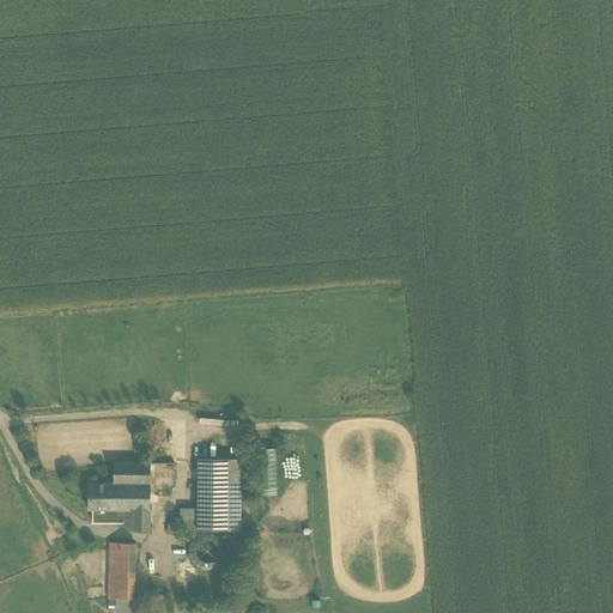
[(278,496),(277,449),(259,449),(260,497),(278,496)]
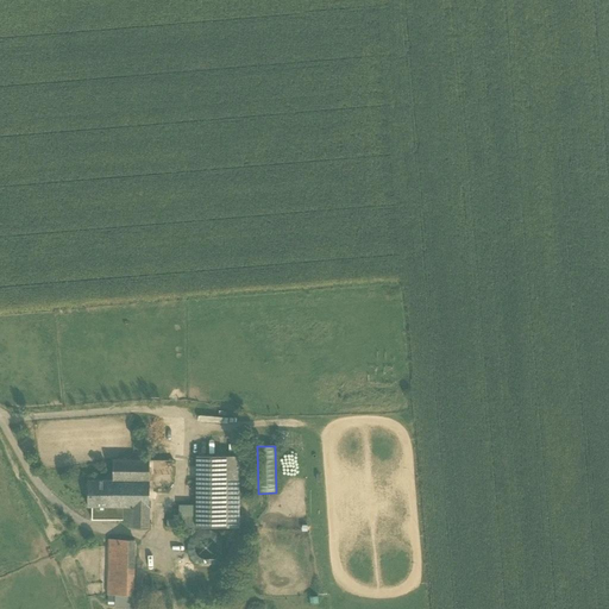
[(238,456),(196,457),(196,506),(195,515),(195,527),(238,527),(238,456)]
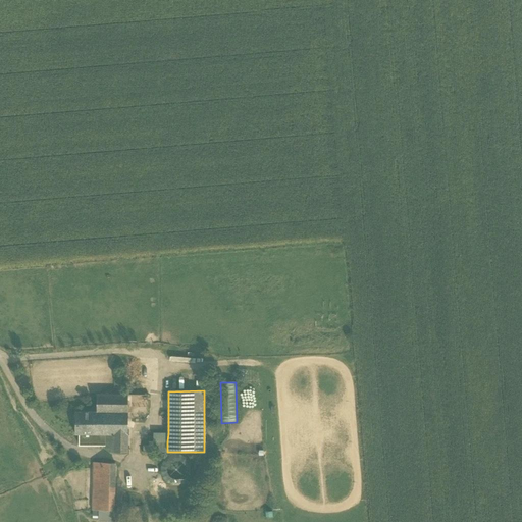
[(96,412),(127,411),(127,395),(96,395),(96,412)]
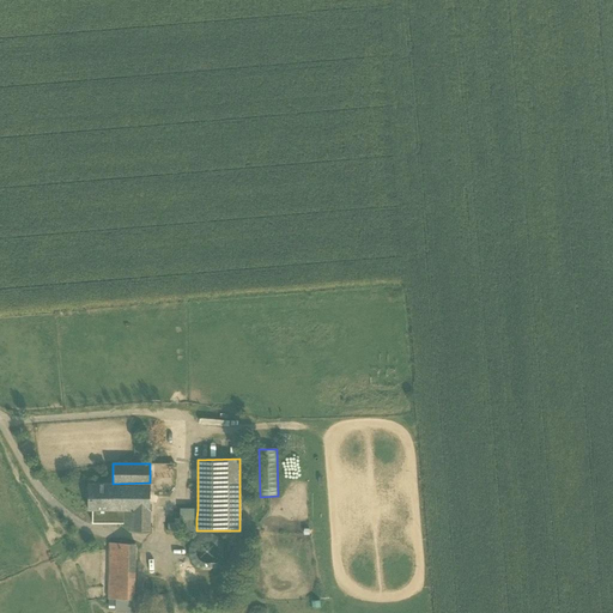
[(113,484),(108,484),(108,510),(123,510),(149,510),(150,483),(113,484)]
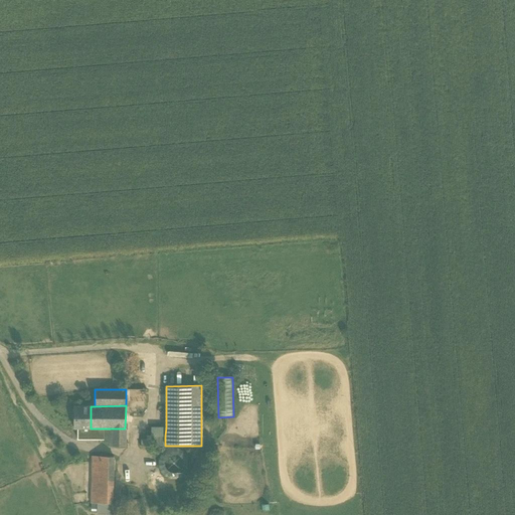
[(91,406),(73,406),(73,428),(91,428),(91,406)]
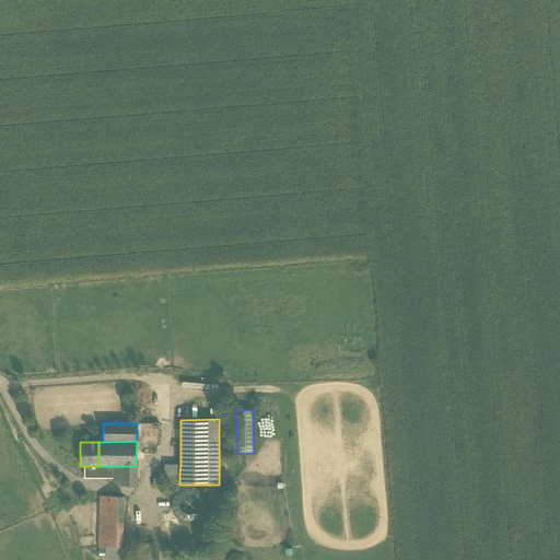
[(136,485),(136,466),(113,466),(113,479),(120,485),(136,485)]
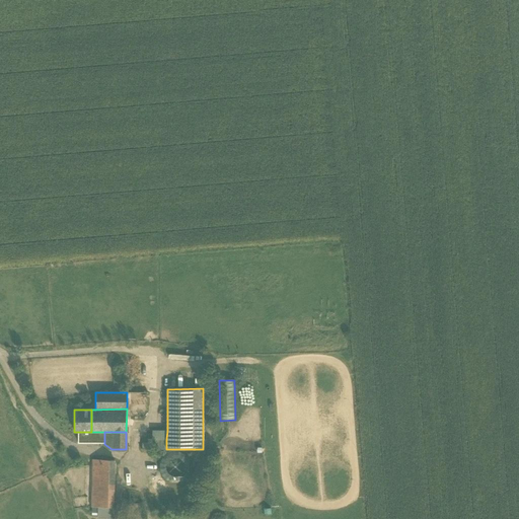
[(147,449),(166,449),(166,439),(153,439),(147,439),(147,443),(147,449)]
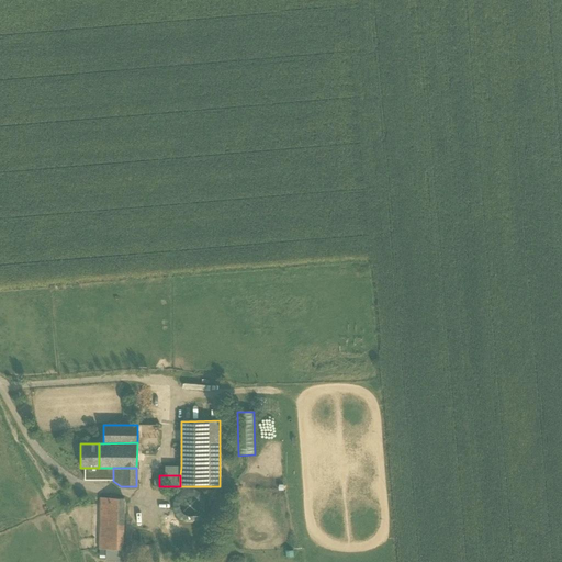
[(123,498),(100,497),(98,549),(107,549),(122,549),(123,498)]
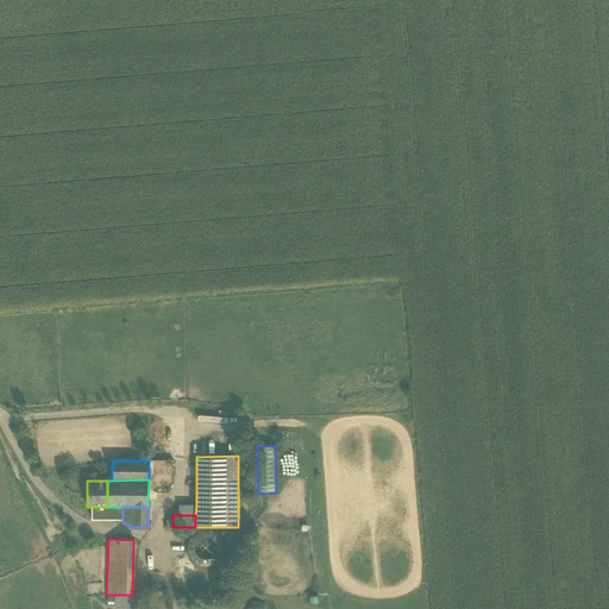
[(132,607),(132,595),(115,595),(115,607),(132,607)]
